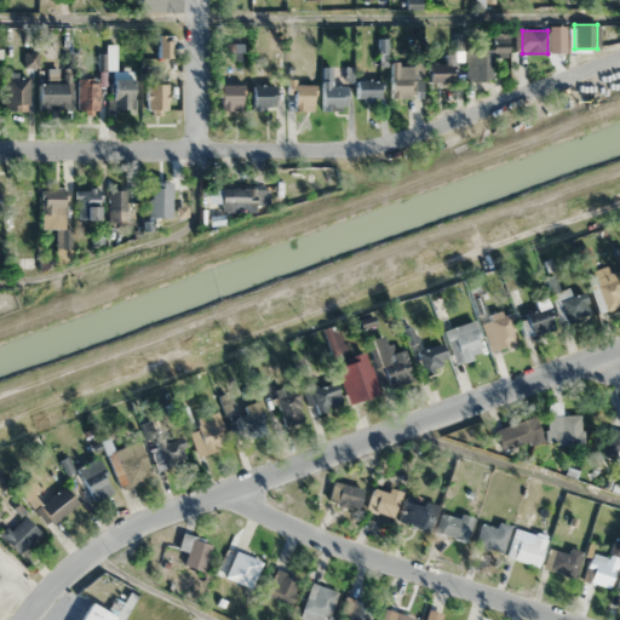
[(466,81),(493,80),(492,55),(509,55),(507,33),(492,34),(492,49),(465,50),(466,81)]
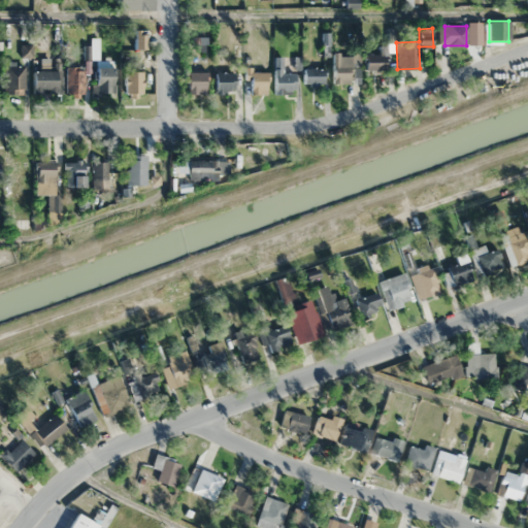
[(144,31),(133,31),(134,50),(144,50),(144,31)]
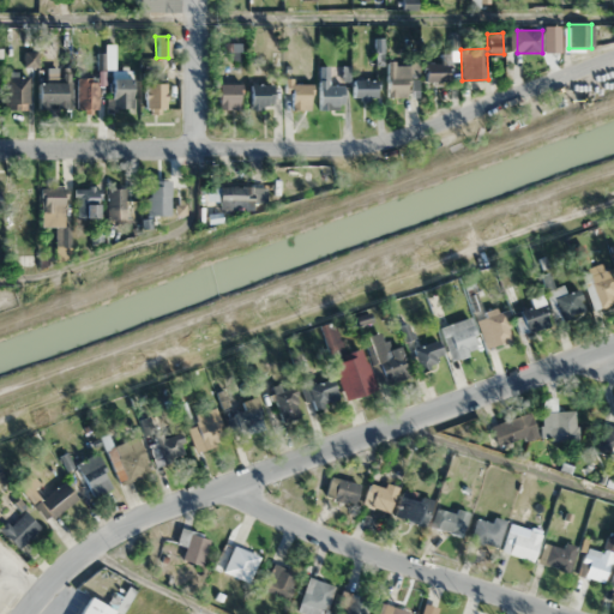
[(386,62),(386,97),(408,97),(408,62),(386,62)]
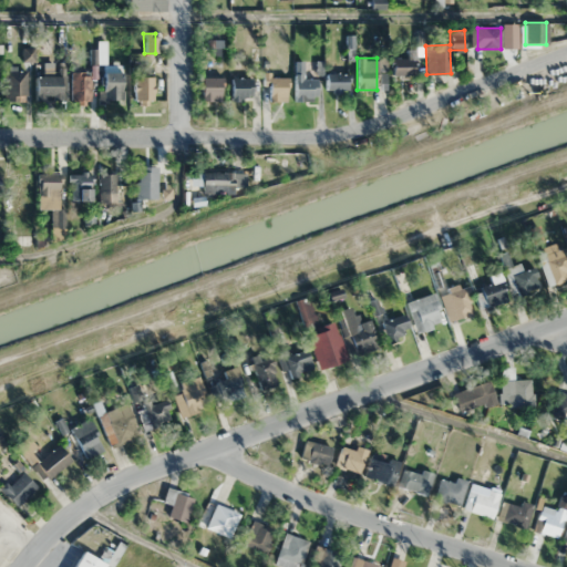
[(414,75),(414,59),(392,59),(392,75),(414,75)]
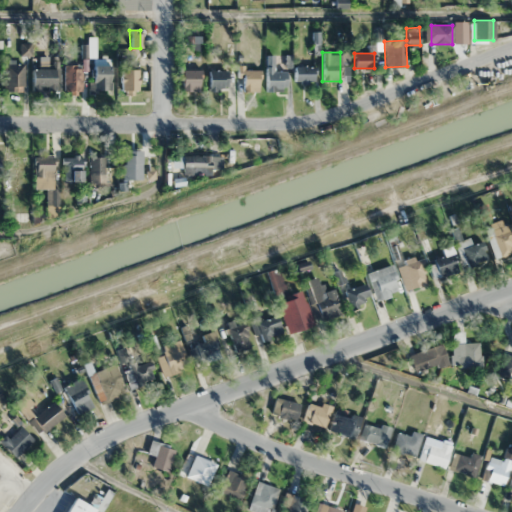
[(274,57),(266,57),(266,91),(285,91),(285,70),(274,70),(274,57)]
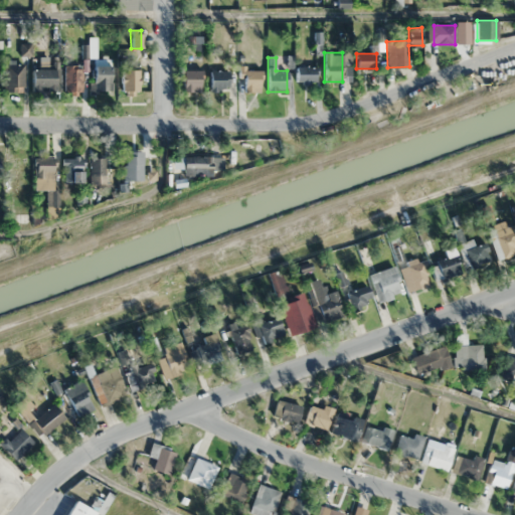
[(23,92),(23,63),(4,63),(4,92),(23,92)]
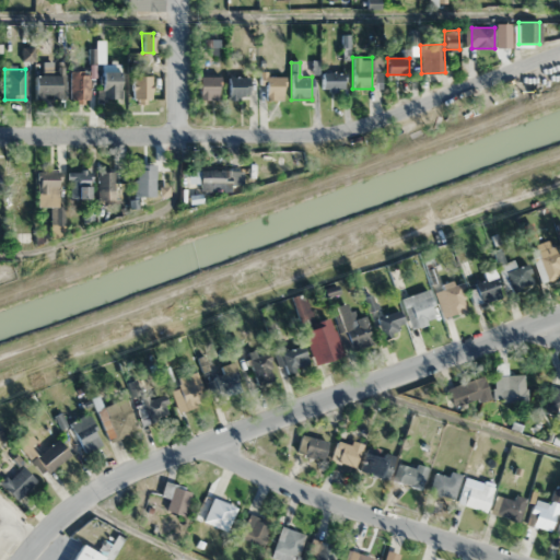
[(89,101),(89,71),(70,71),(70,101),(89,101)]
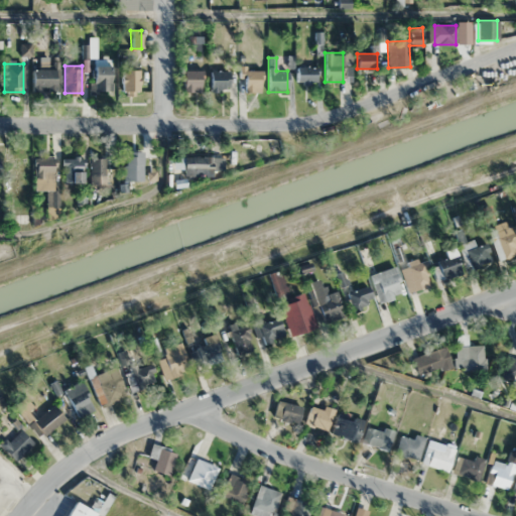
[(110,92),(110,66),(93,66),(93,92),(110,92)]
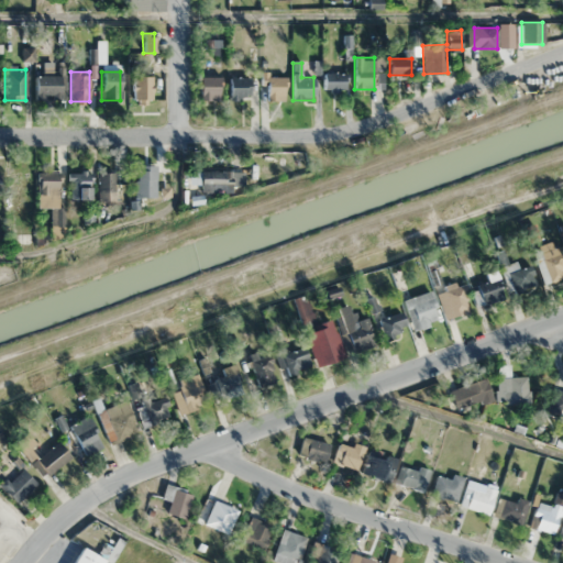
[(346,74),(324,74),(323,91),(345,91),(346,74)]
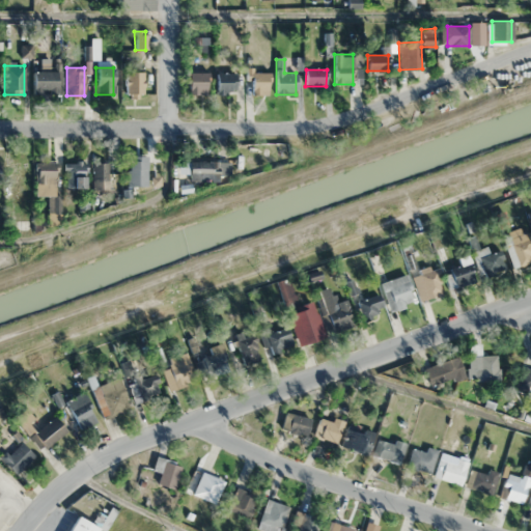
[(33,94),(58,94),(58,72),(33,72),(33,94)]
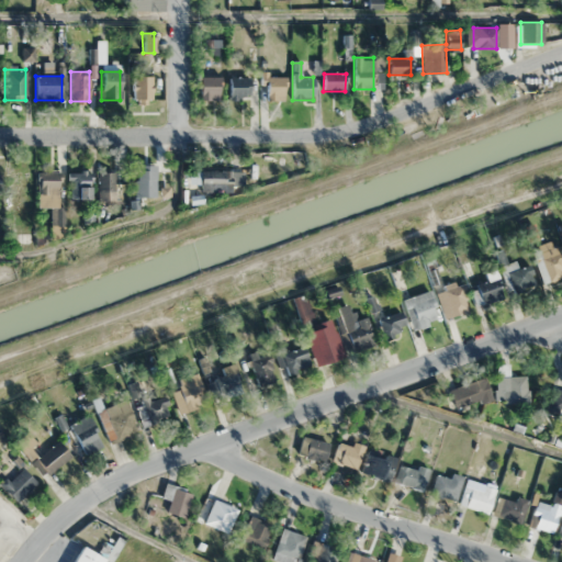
[(135,99),(153,99),(153,76),(135,76),(135,99)]
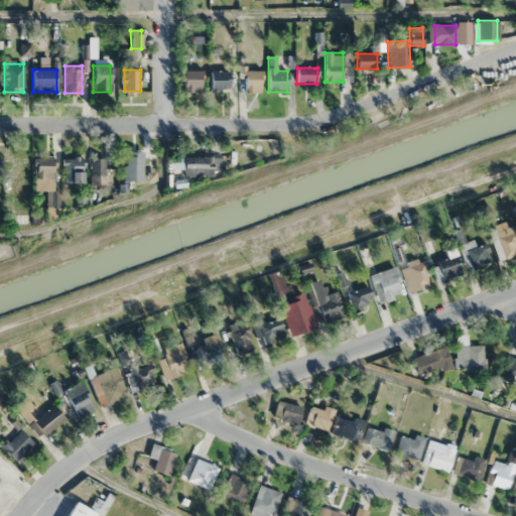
[(183,71),(183,91),(202,91),(202,71),(183,71)]
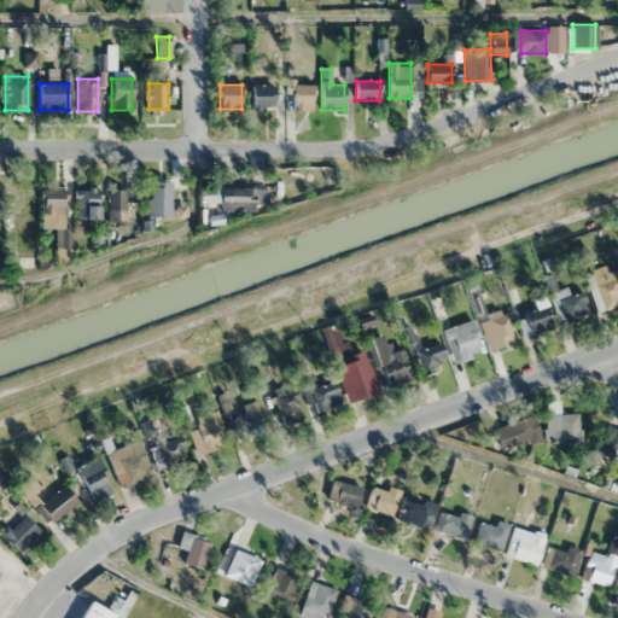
[(251,109),(274,109),(274,85),(251,85),(251,109)]
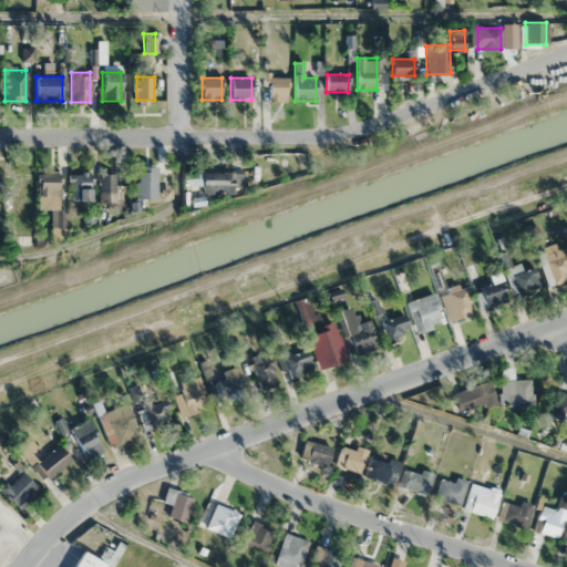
[(287,101),(287,78),(265,78),(264,101),(287,101)]
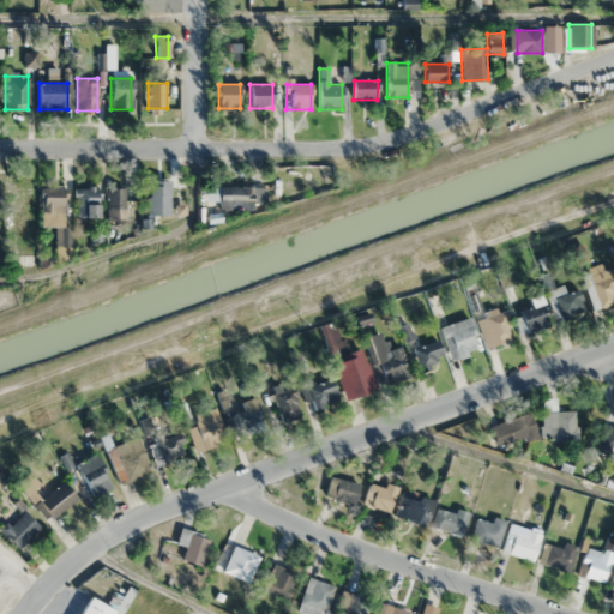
[(148,208),(170,208),(170,186),(148,186),(148,208)]
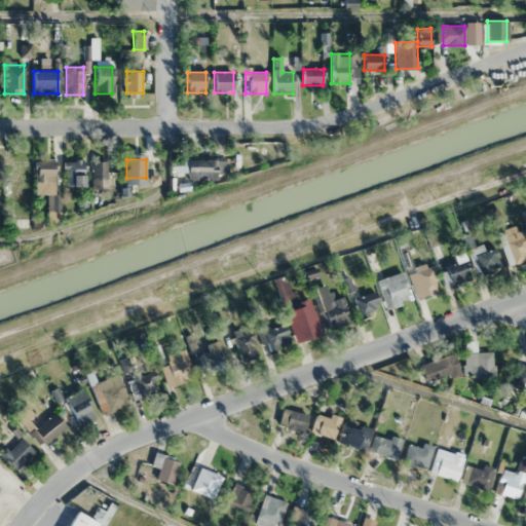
[(55,195),(55,160),(35,160),(35,195),(55,195)]
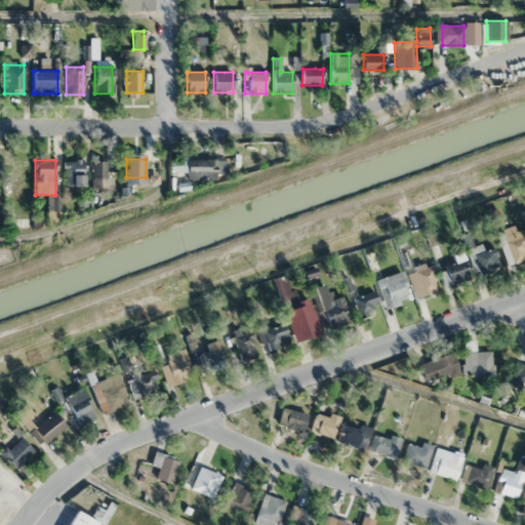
[(187,178),(228,178),(228,160),(176,160),(176,173),(187,173),(187,178)]
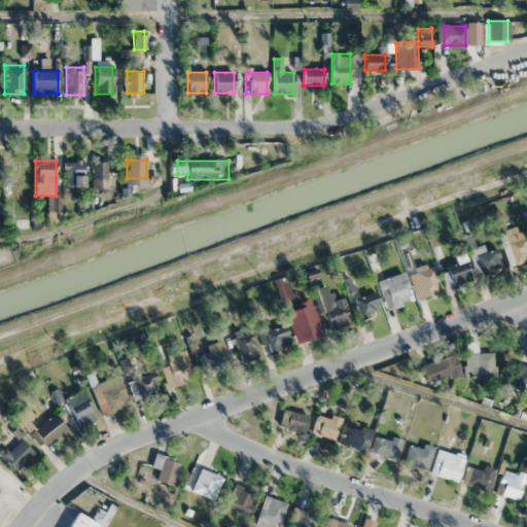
[(83,163),(66,163),(66,187),(83,187),(83,163)]
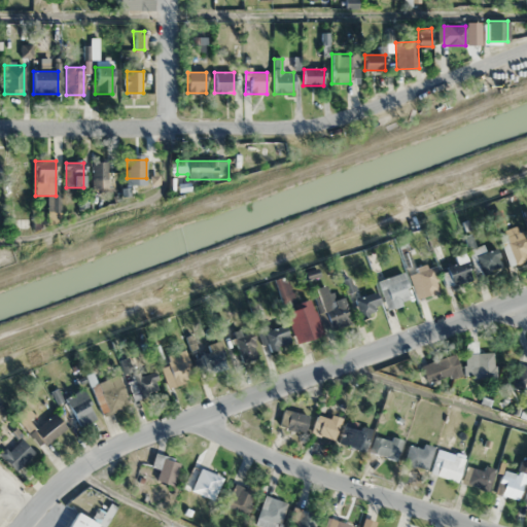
[(107,188),(107,163),(92,163),(92,188),(107,188)]
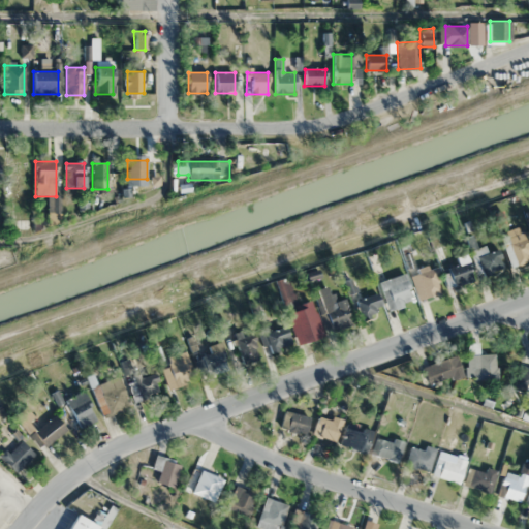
[(7,164),(7,194),(26,194),(26,164),(7,164)]
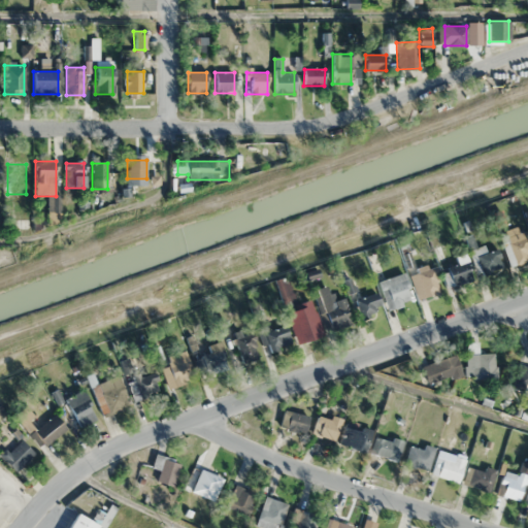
[(500,240),(510,266),(527,259),(527,242),(523,231),(500,240)]
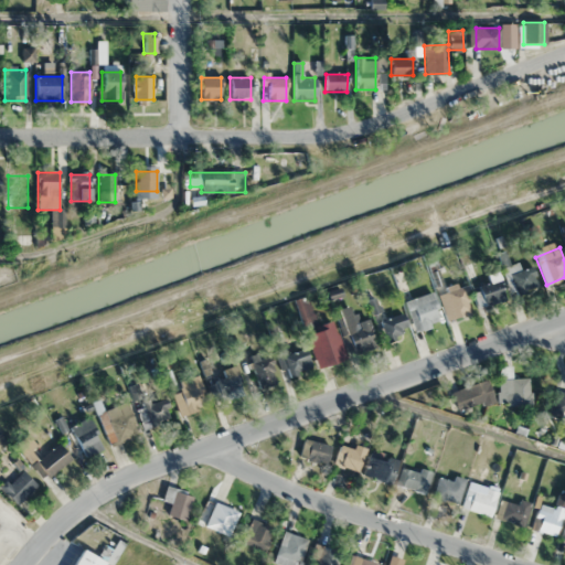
[(519,269),(516,264),(504,267),(512,295),(539,288),(532,266),(519,269)]
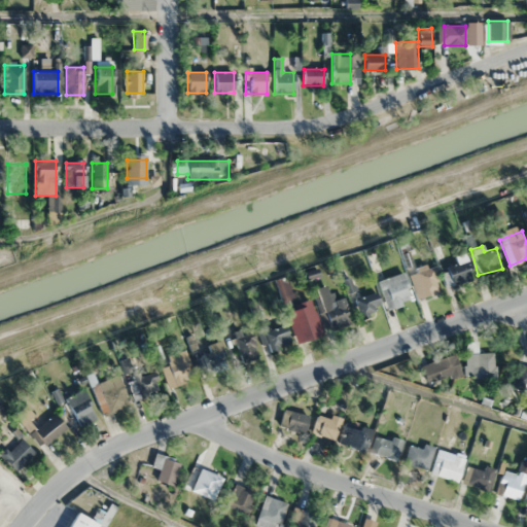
[(471,279),(464,257),(445,265),(452,285),(471,279)]
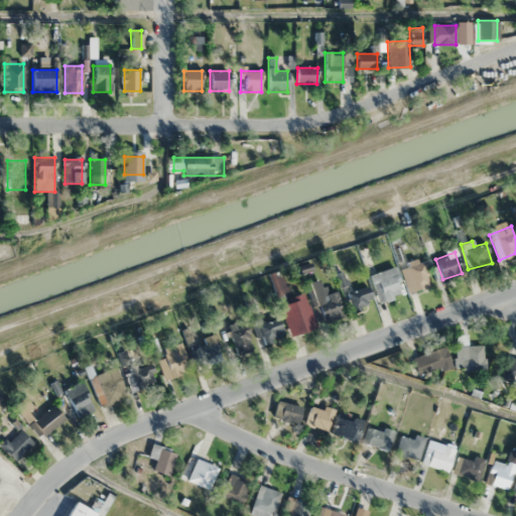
[(420,260),(399,269),(409,292),(430,283),(420,260)]
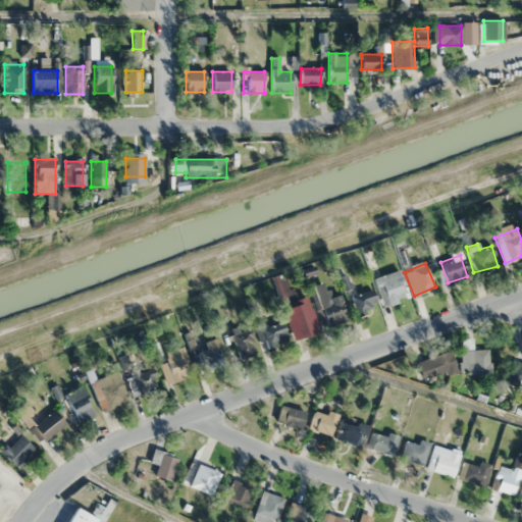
[(381,301),(404,299),(401,272),(380,274),(381,288),(379,289),(381,301)]
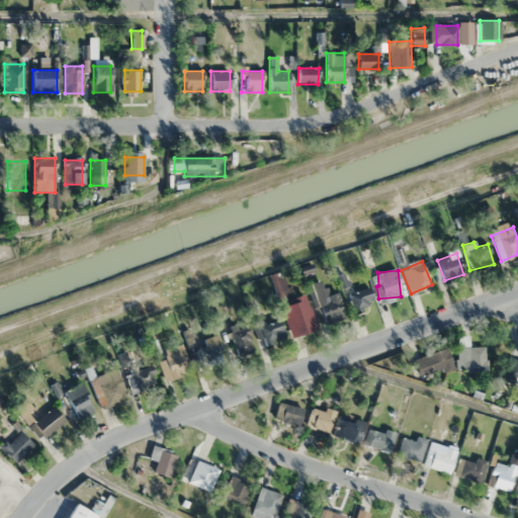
[(288,336),(316,329),(306,293),(289,297),(282,271),(271,274),(288,336)]
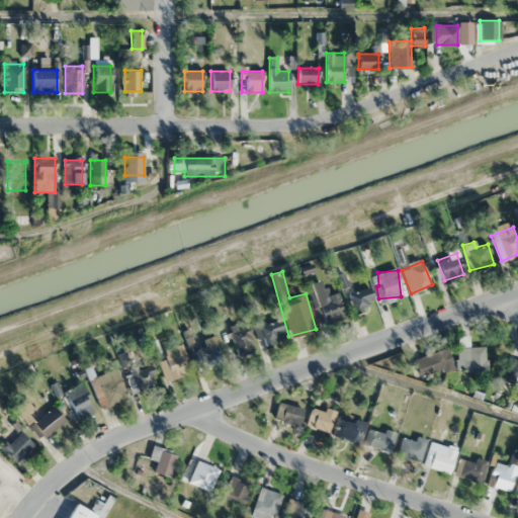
[(308,283),(321,325),(344,318),(336,291),(326,294),(321,280),(308,283)]
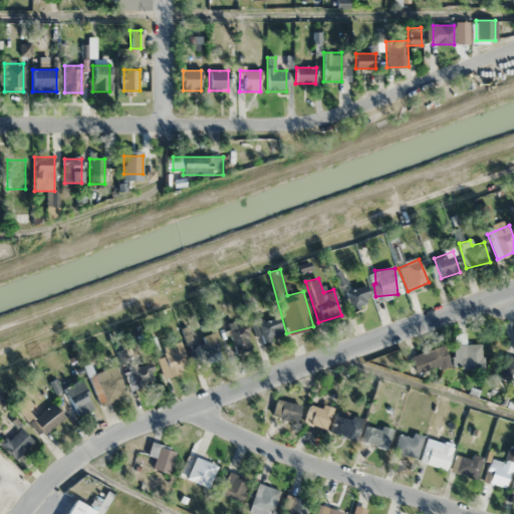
[(354,309),(372,298),(363,283),(345,294),(354,309)]
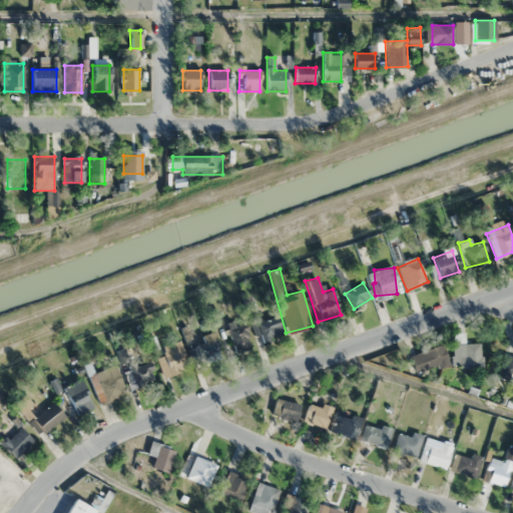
[(283,334),(277,315),(251,322),(258,342),(283,334)]
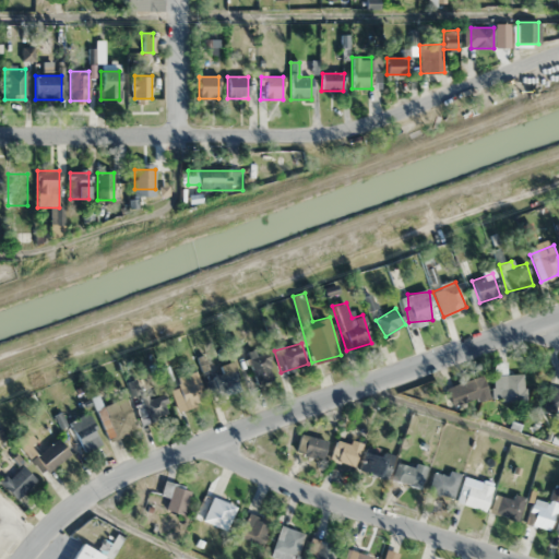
[(273,379),(266,352),(249,356),(256,383),(273,379)]
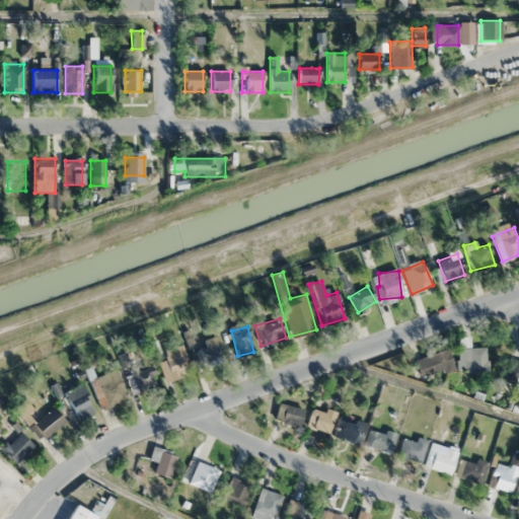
[(193,352),(199,370),(224,362),(216,337),(205,340),(207,347),(193,352)]
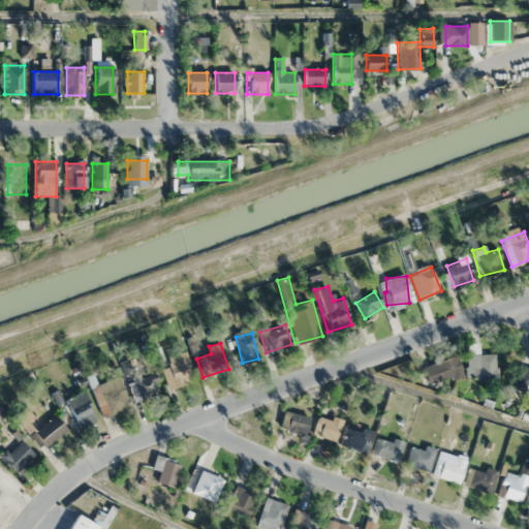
[(167,365),(161,367),(168,390),(195,381),(186,351),(165,358),(167,365)]
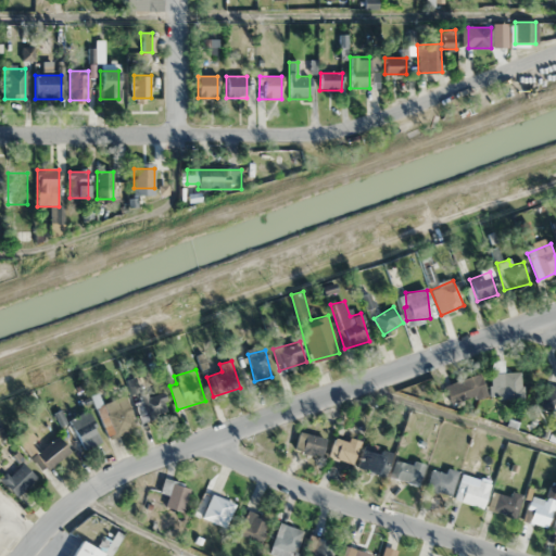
[(443,388),(453,407),(487,391),(477,370),(443,388)]
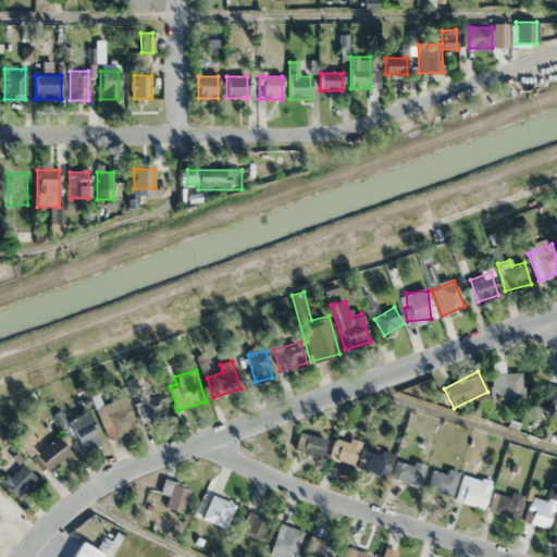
[(523,398),(523,372),(497,372),(497,398),(523,398)]
